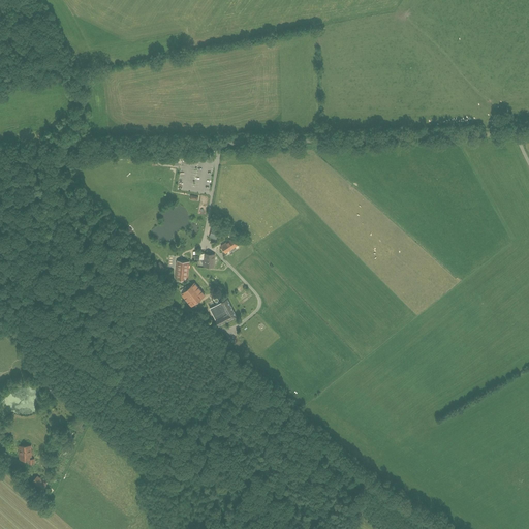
[(210,237),(217,240),(220,230),(213,227),(210,237)]
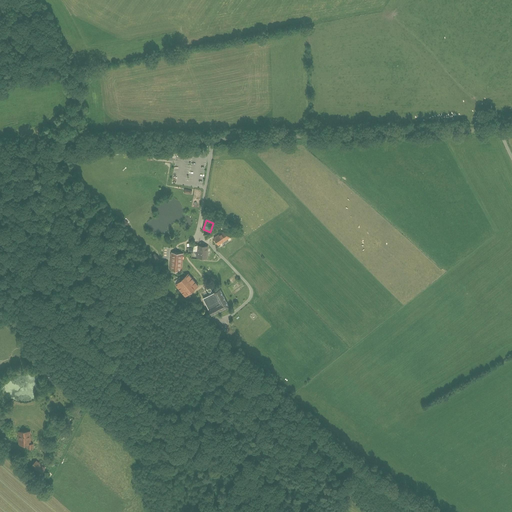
[(228,241),(227,239),(230,237),(226,231),(222,234),(221,233),(214,238),(218,245),(223,241),(225,243),(228,241)]
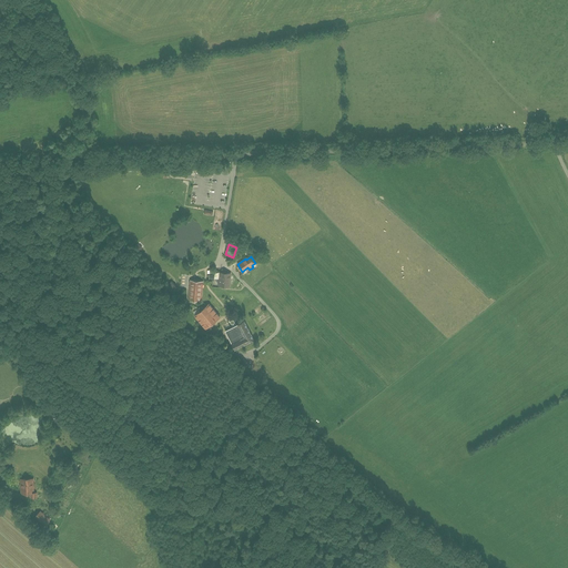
[(220,273),(219,286),(230,286),(231,273),(220,273)]
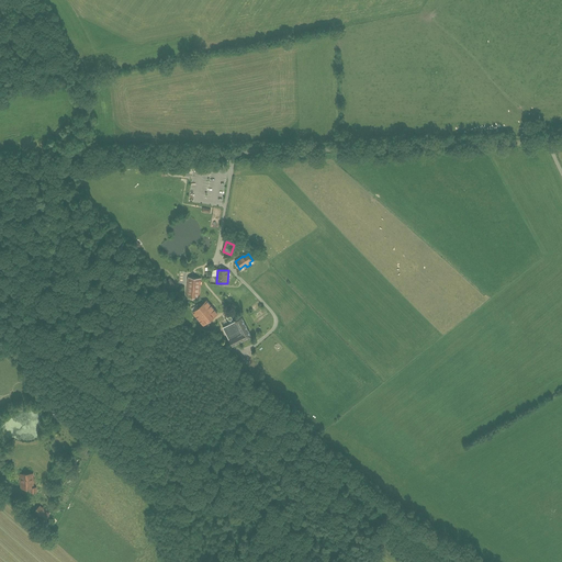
[(188,278),(187,296),(200,298),(201,279),(188,278)]
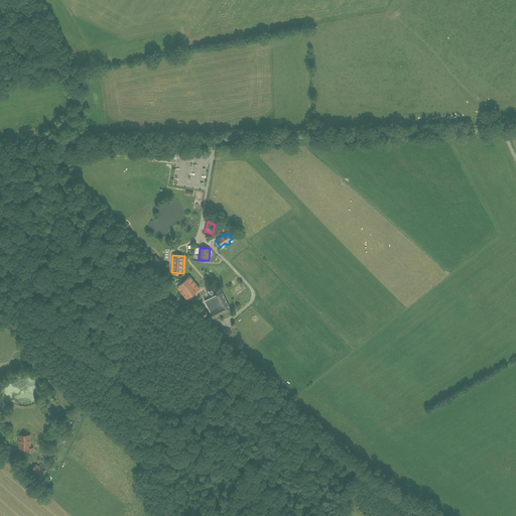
[(155,265),(158,267),(158,268),(163,263),(162,262),(156,256),(151,260),(155,265)]
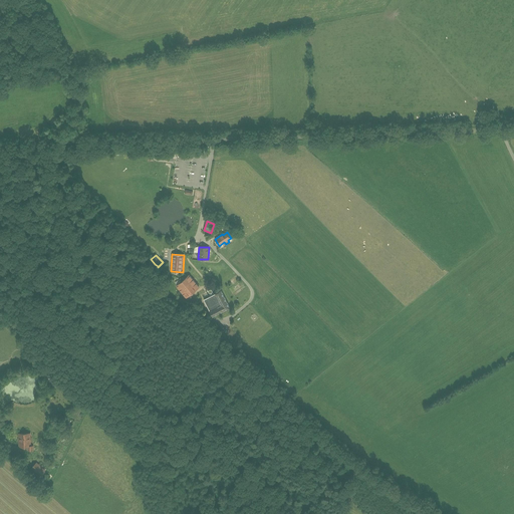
[(184,279),(182,281),(176,285),(187,297),(192,293),(191,293),(194,291),(199,287),(189,275),(184,279)]
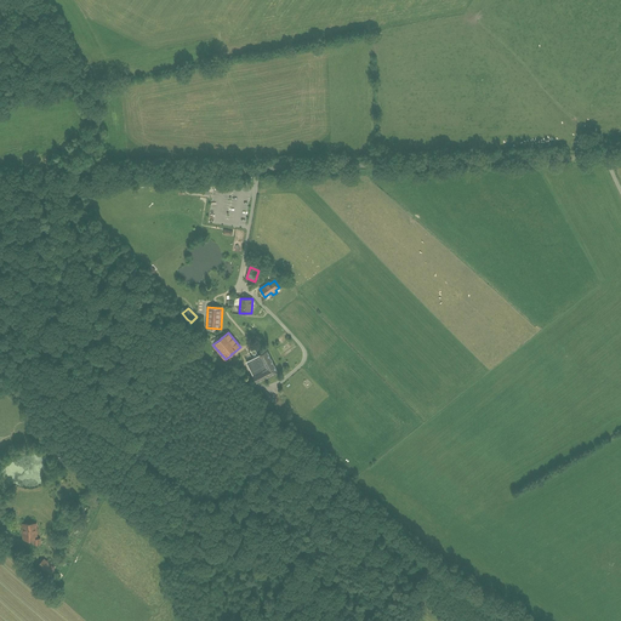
[(257,353),(252,355),(254,358),(249,360),(249,362),(246,363),(248,364),(250,363),(255,374),(254,375),(257,382),(278,371),(267,351),(258,355),(257,353)]
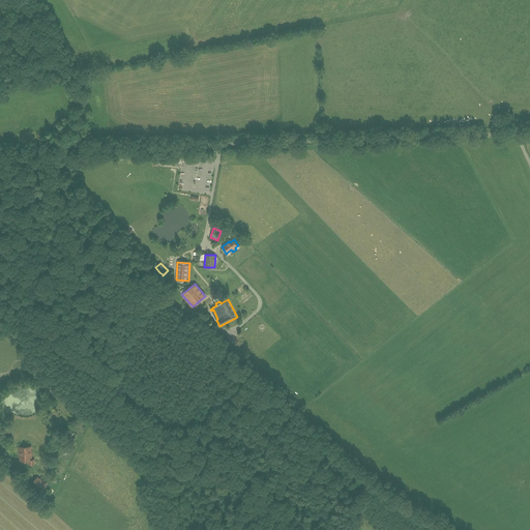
[(222,337),(229,345),(233,341),(226,332),(222,337)]
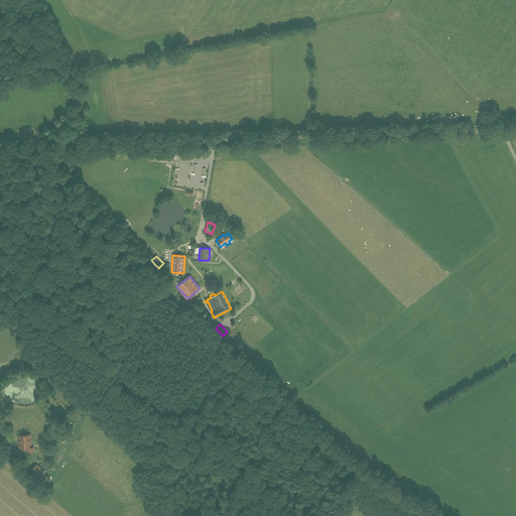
[(30,434),(19,435),(19,448),(28,448),(28,452),(33,452),(33,447),(30,447),(30,434)]
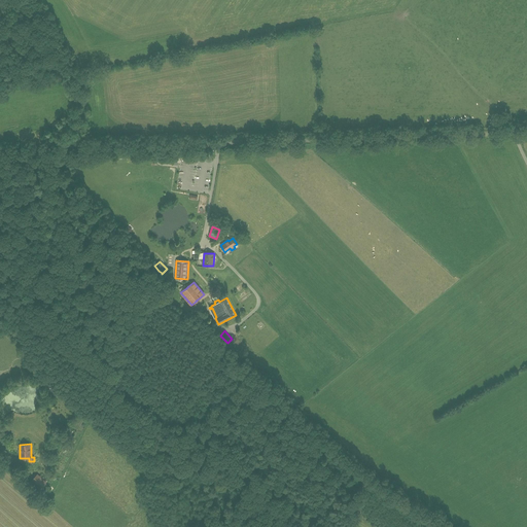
[(36,472),(30,479),(39,488),(46,482),(36,472)]
